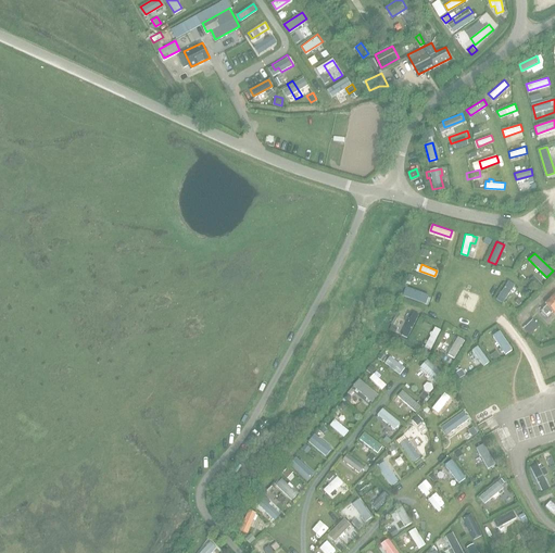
[(508,279),(495,298),(502,302),(515,285),(508,279)]
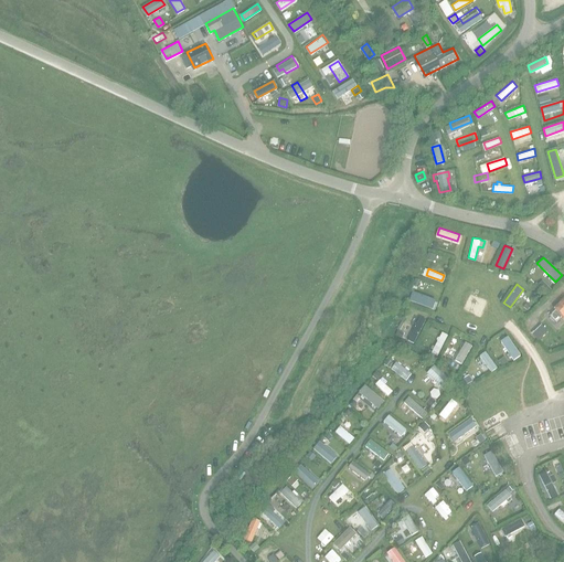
[(435,301),(414,294),(412,300),(433,308),(435,301)]
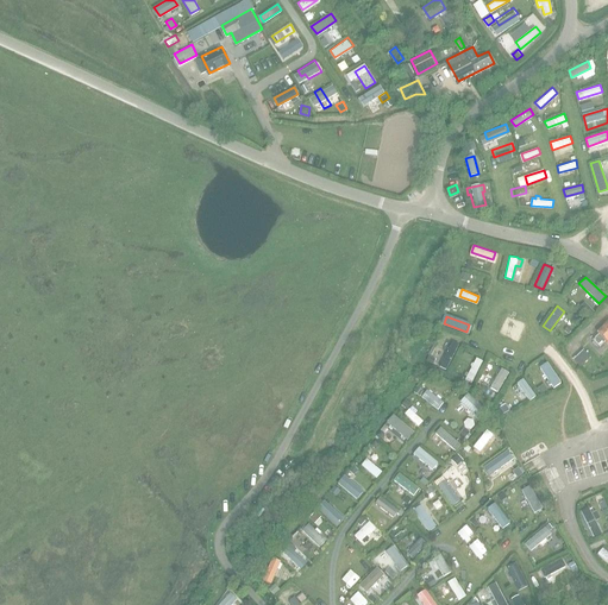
[(600,332),(594,338),(600,345),(606,339),(607,340),(607,320),(597,331),(600,332)]
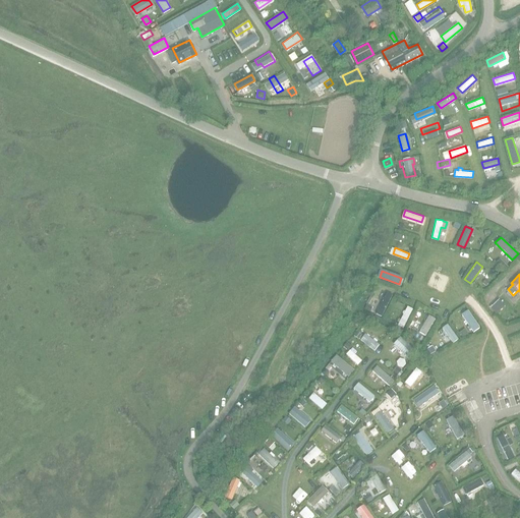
[(382,315),(393,294),(387,291),(376,312),(382,315)]
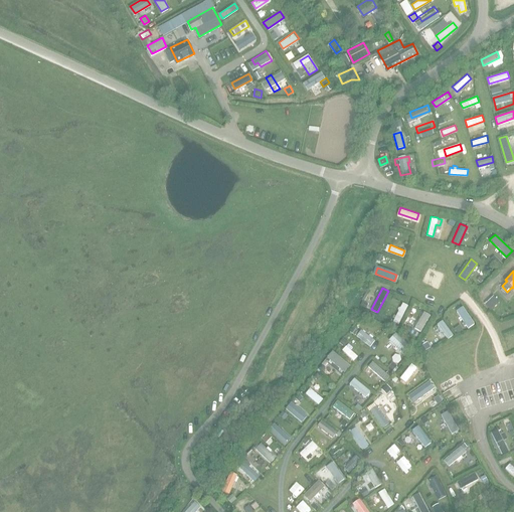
[(485,302),(491,308),(499,299),(494,294),(485,302)]
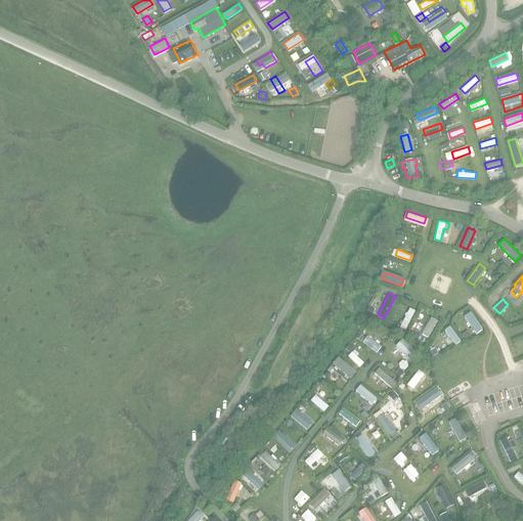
[(416,310),(409,307),(399,326),(405,329),(416,310)]
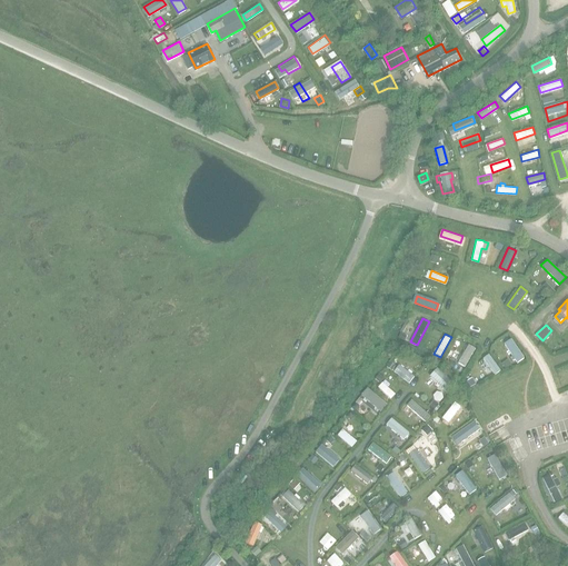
[(512,341),(506,346),(517,361),(524,356),(512,341)]
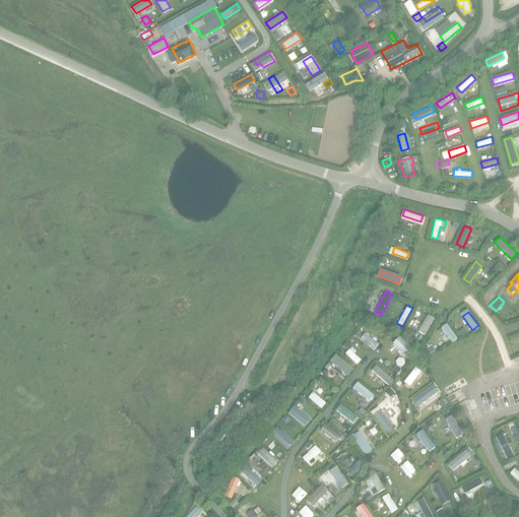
[(424,334),(435,318),(428,314),(417,330),(424,334)]
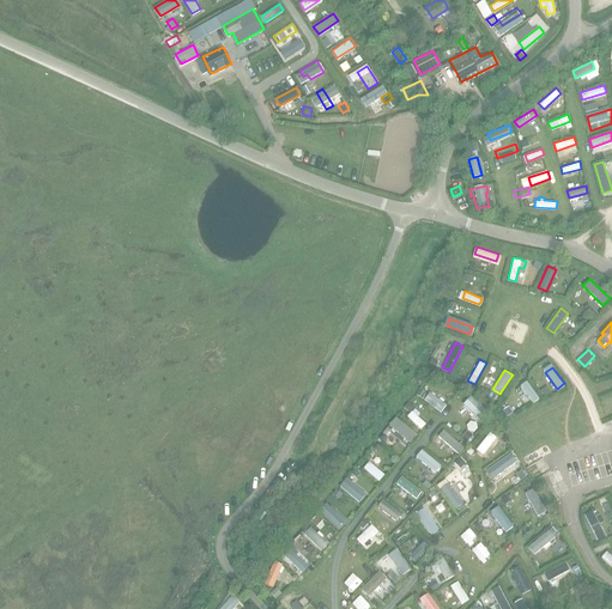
[(526,381),(520,385),(533,402),(539,397),(526,381)]
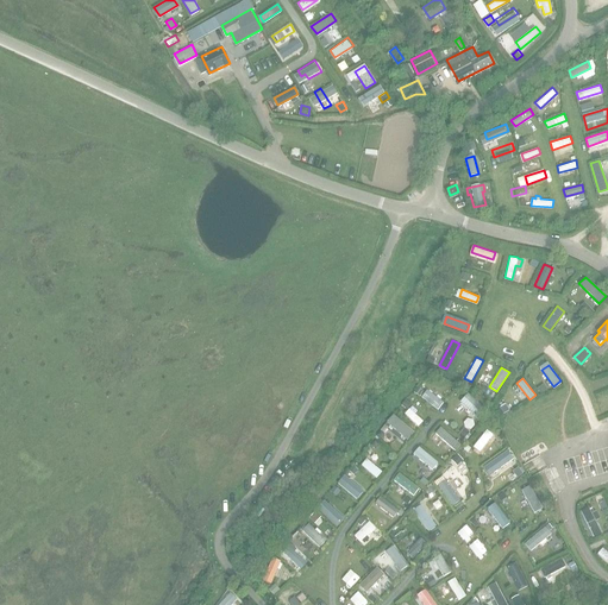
[(544,382),(538,386),(541,392),(549,388),(544,382)]
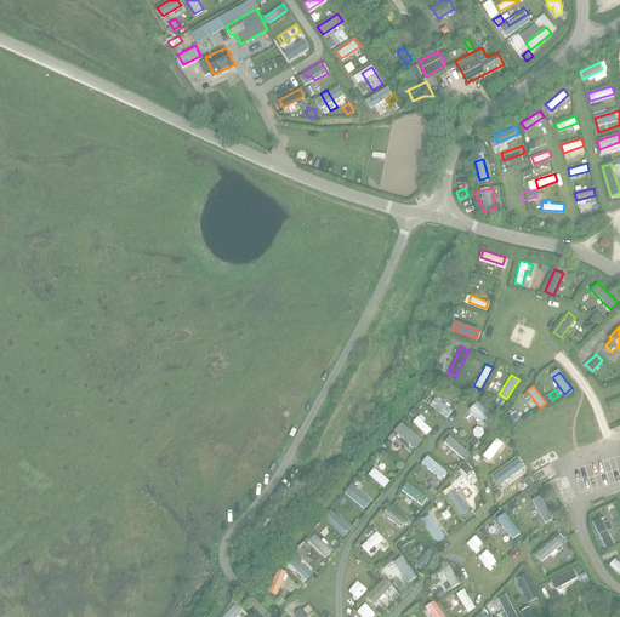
[(451,410),(436,396),(430,404),(445,417),(451,410)]
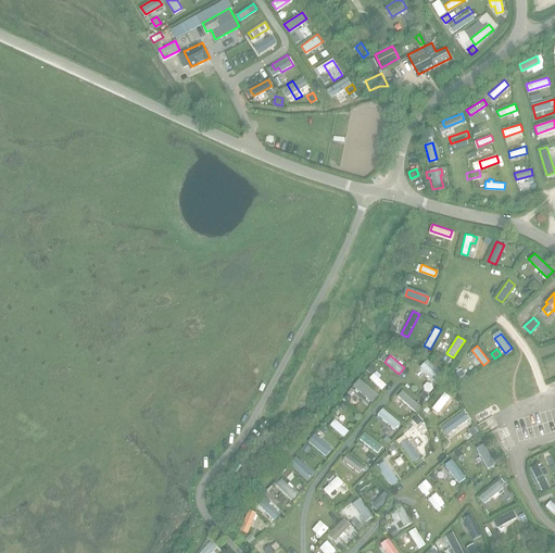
[(444,375),(427,359),(419,367),(437,384),(444,375)]
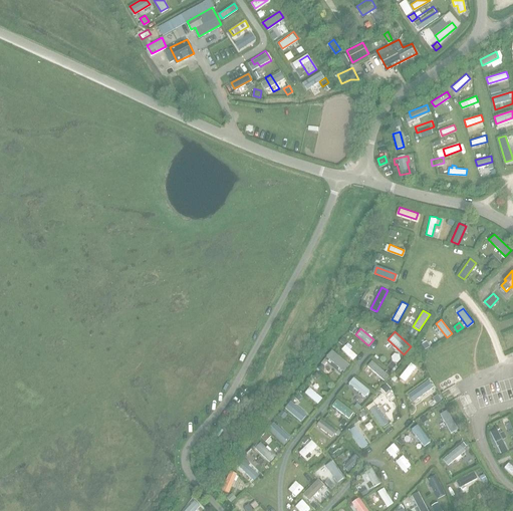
[(342,335),(339,339),(344,343),(347,339),(342,335)]
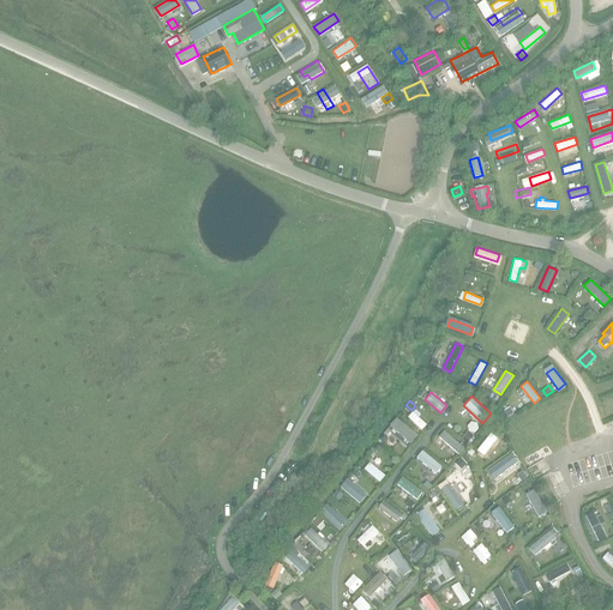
[(413,411),(408,416),(421,429),(426,423),(419,416),(420,414),(416,409),(414,411),(413,411)]
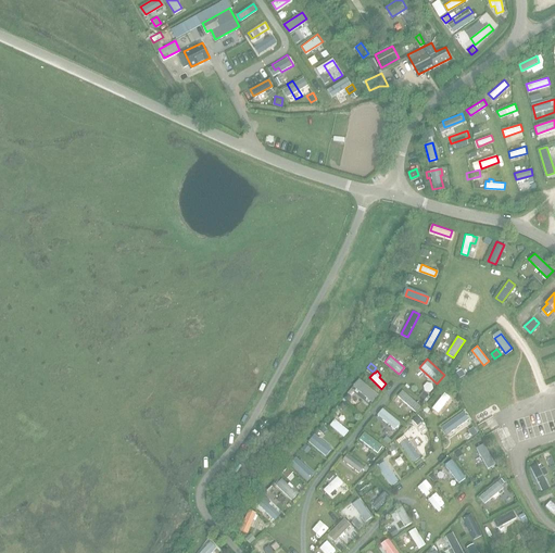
[(378,394),(358,378),(352,386),(371,402),(378,394)]
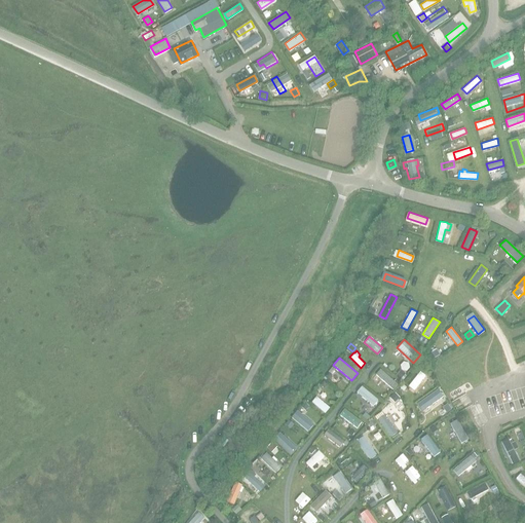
[(402,368),(397,374),(402,377),(406,372),(402,368)]
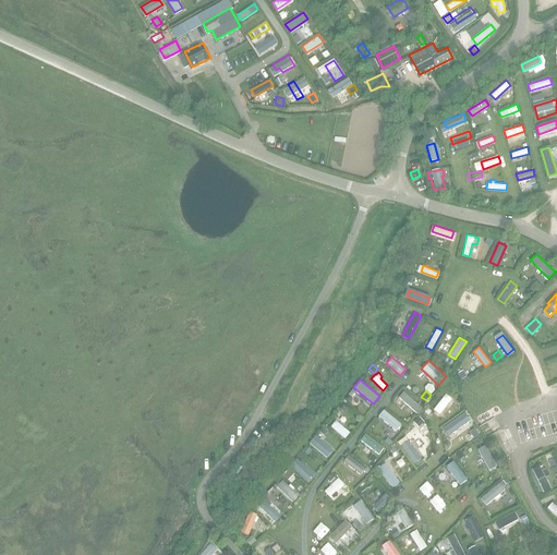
[(422,408),(403,391),(398,397),(418,413),(422,408)]
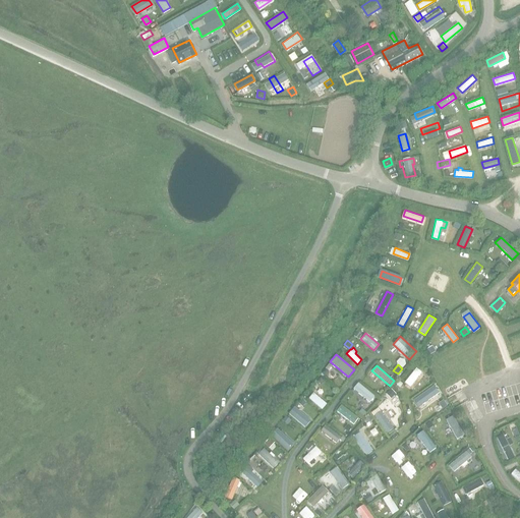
[(404,381),(410,386),(421,371),(416,367),(404,381)]
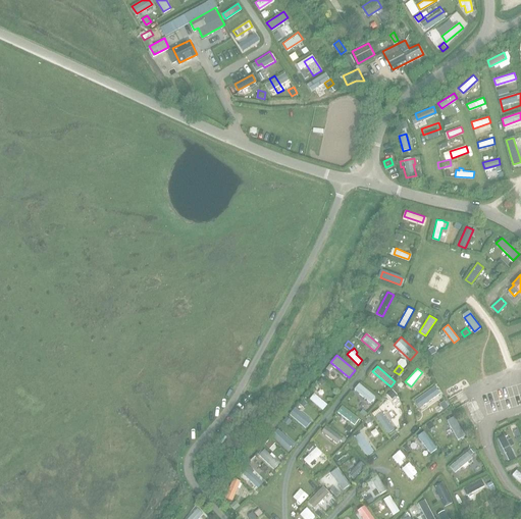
[(375,396),(358,383),(354,390),(370,402),(375,396)]
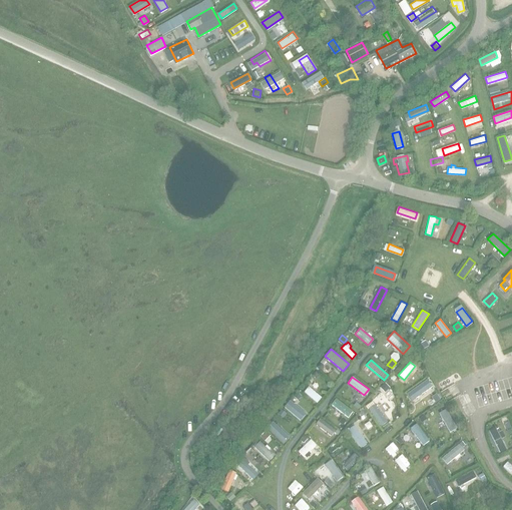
[(386,381),(381,386),(386,391),(391,386),(386,381)]
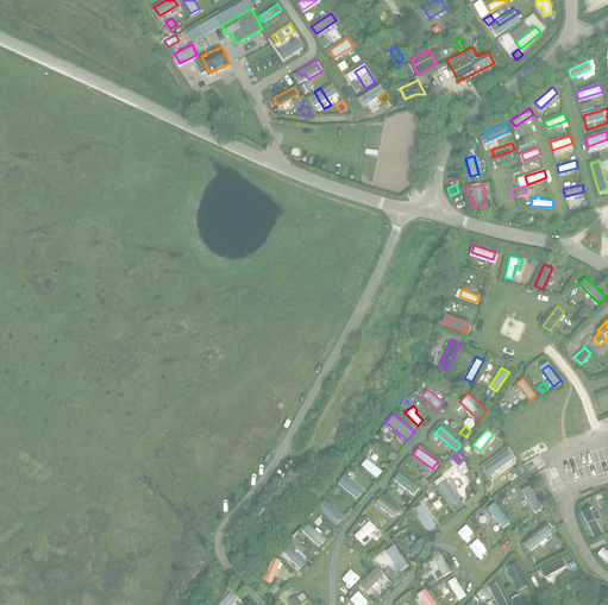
[(509,458),(505,452),(483,467),(488,473),(509,458)]
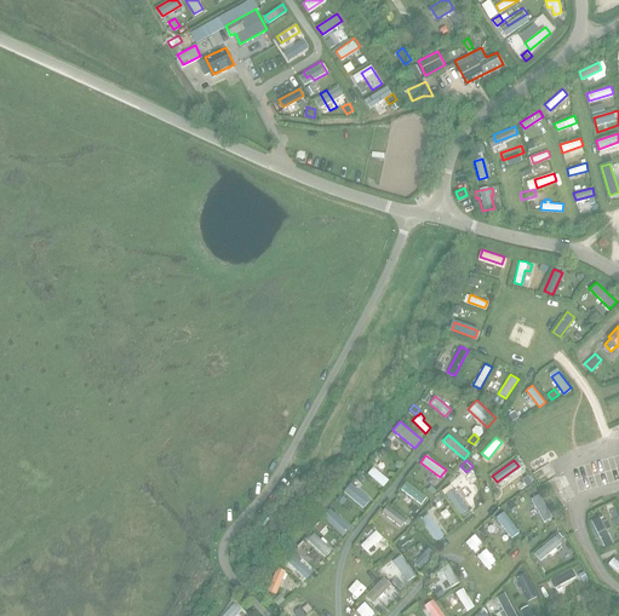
[(373,466),(367,472),(383,487),(389,479),(373,466)]
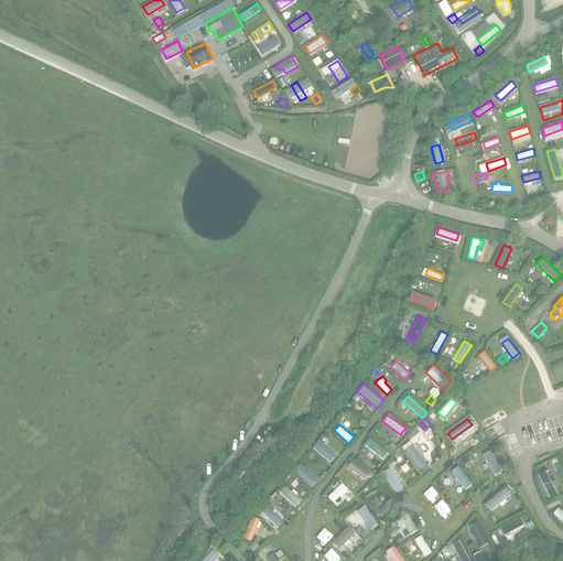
[(327,430),(323,434),(328,439),(333,433),(327,430)]
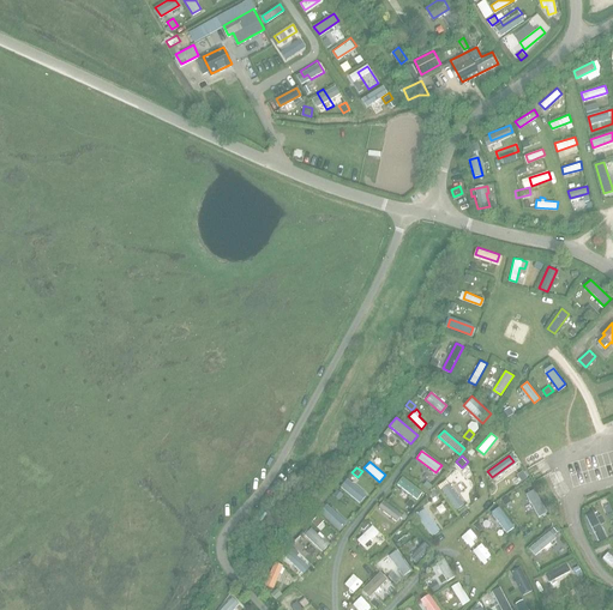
[(402,476),(396,483),(416,499),(422,491),(402,476)]
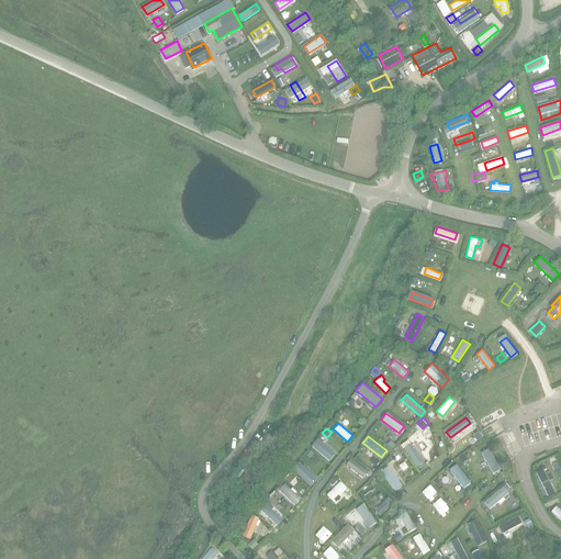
[(318,442),(314,447),(331,462),(336,457),(318,442)]
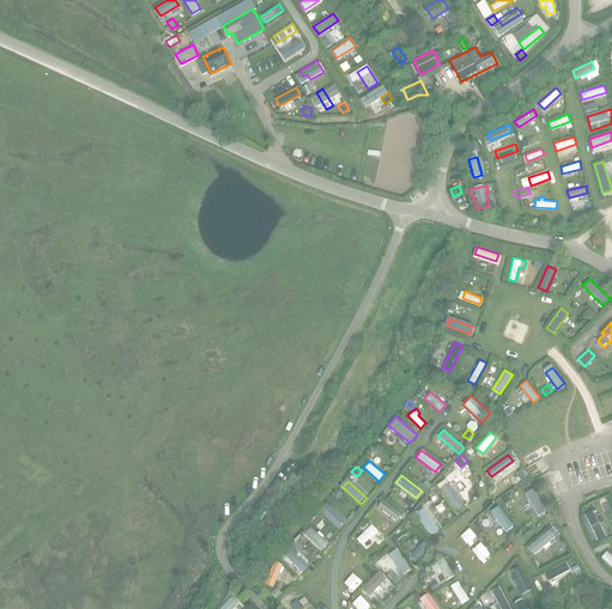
[(448,482),(441,488),(455,509),(462,503),(448,482)]
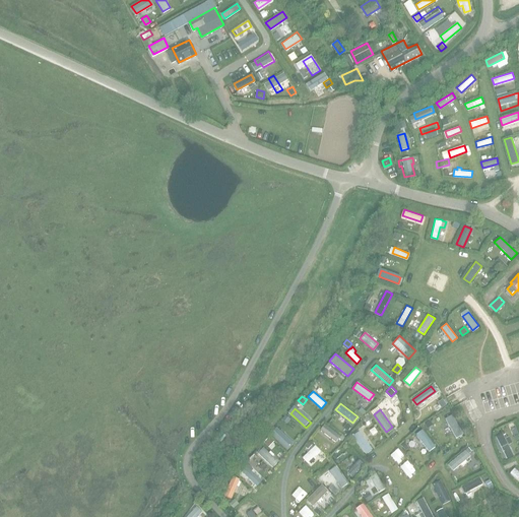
[(446,421),(440,418),(436,435),(442,437),(446,421)]
